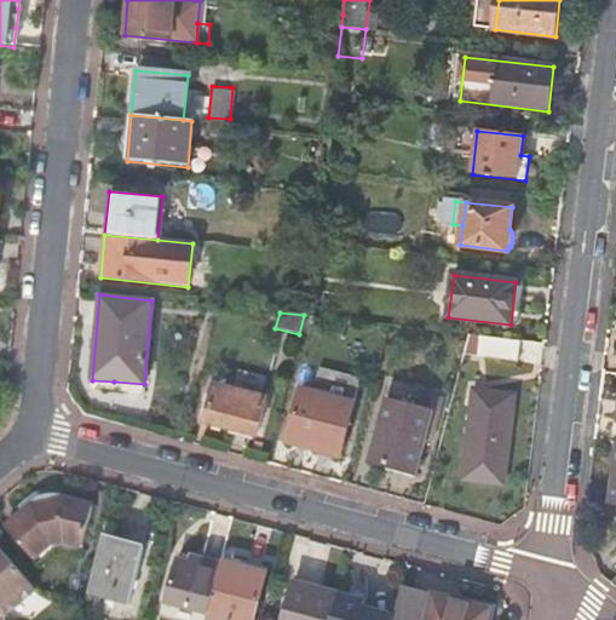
[(517,362),(520,340),(481,336),(478,355),(513,360),(513,362),(517,362)]
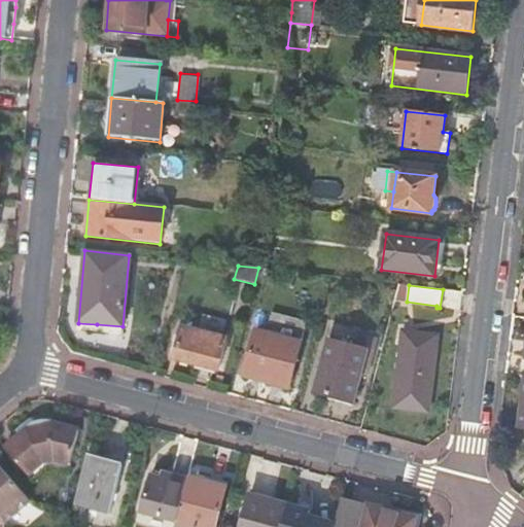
[(336,319),(332,332),(372,346),(376,332),(336,319)]
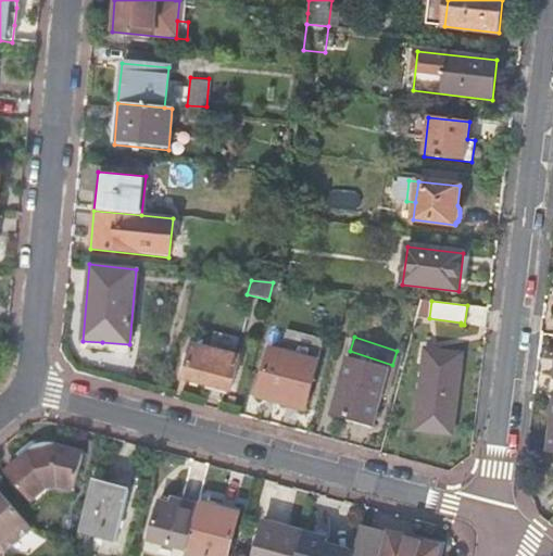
[(128,352),(129,344),(102,342),(101,350),(128,352)]
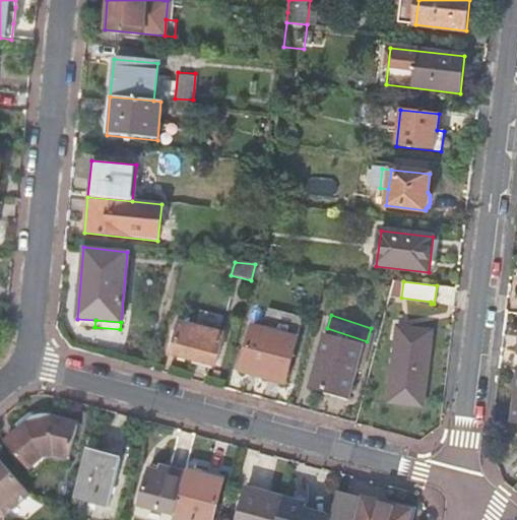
[(173,354),(191,360),(212,365),(214,366),(222,336),(181,325),(178,332),(177,339),(173,354)]
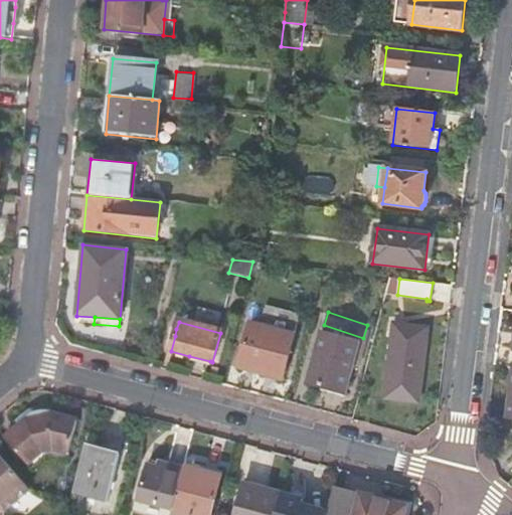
[(249,324),(237,367),(281,379),(293,336),(249,324)]
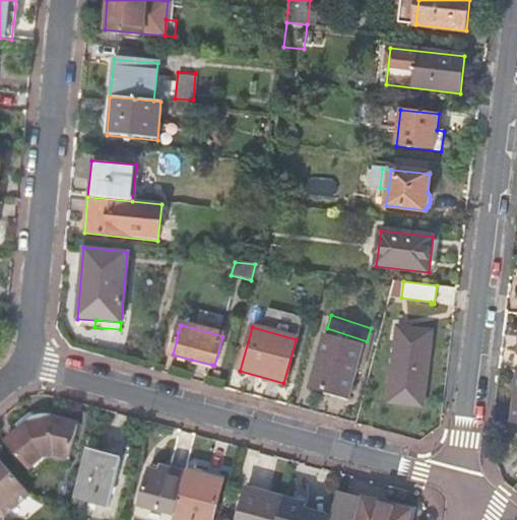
[(387,400),(386,402),(422,407),(423,404),(422,403),(431,335),(432,335),(432,332),(396,328),(395,330),(397,331),(388,400),(387,400)]
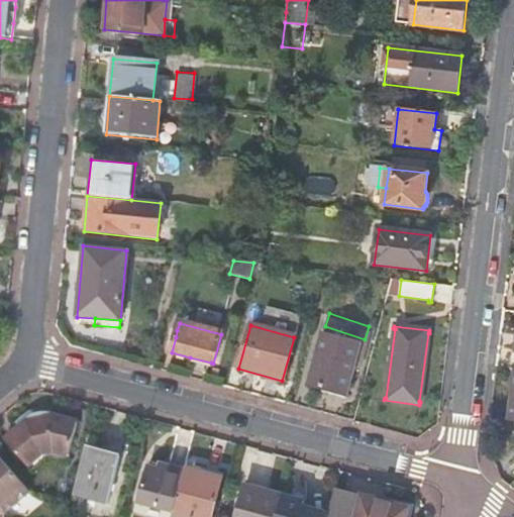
[(322,334),(308,386),(346,396),(361,344),(322,334)]
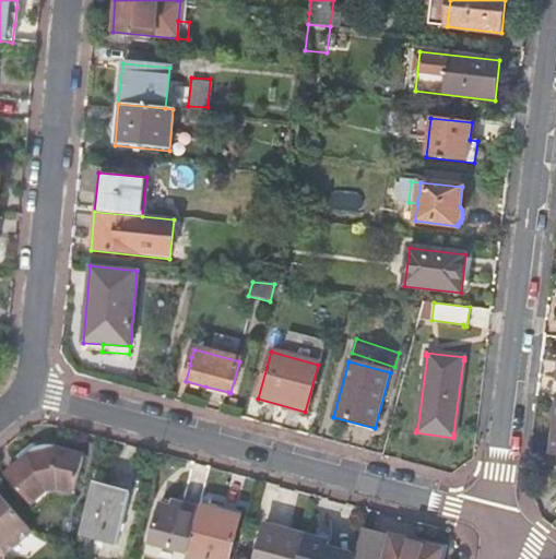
[(228,392),(205,387),(204,392),(226,397),(228,392)]
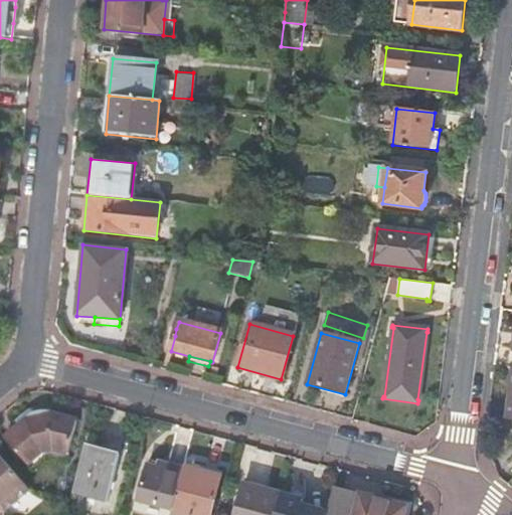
[(25,419),(4,439),(27,466),(42,453),(51,452),(66,456),(75,422),(78,423),(78,421),(50,415),(46,414),(44,414),(40,414),(36,414),(34,415),(31,416),(28,417),(25,419)]
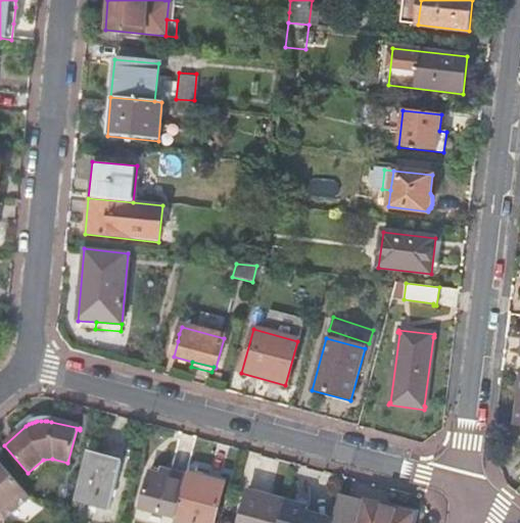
[(121,463),(86,453),(84,459),(119,467),(121,463)]
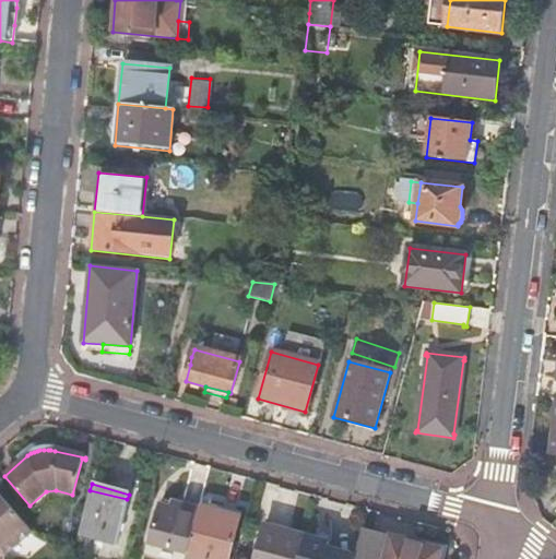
[(90,490),(78,536),(115,546),(127,499),(90,490)]
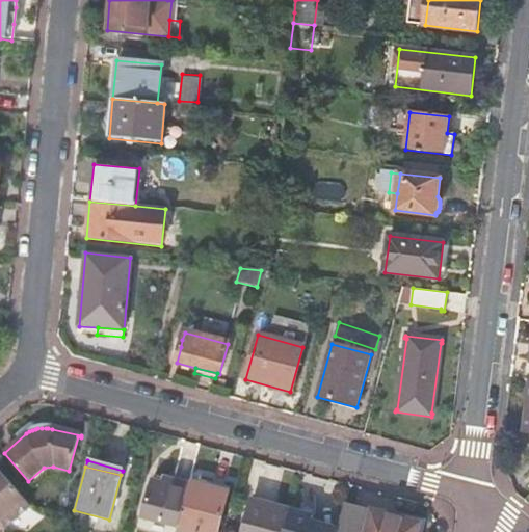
[(28,506),(0,473),(0,526),(3,528),(28,506)]
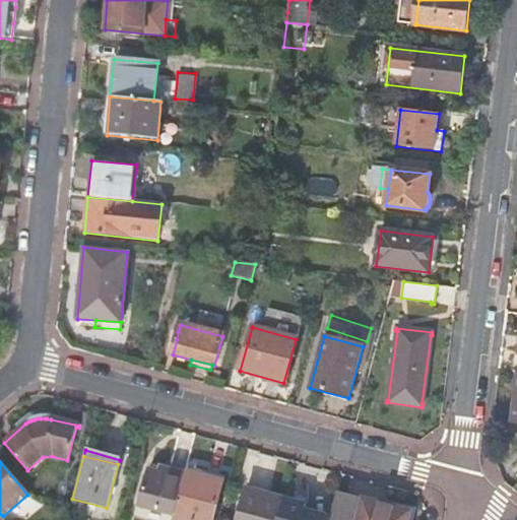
[(174,515),(185,473),(167,469),(165,475),(147,471),(139,506),(174,515)]
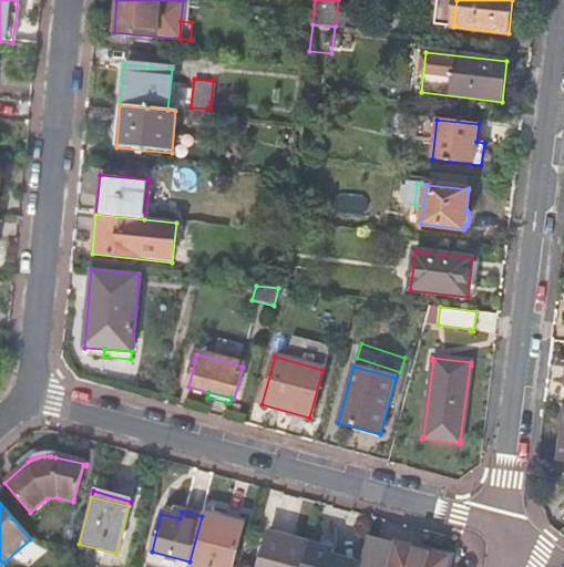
[(190,562),(188,565),(196,566),(231,566),(243,519),(221,514),(218,522),(202,516),(190,562)]
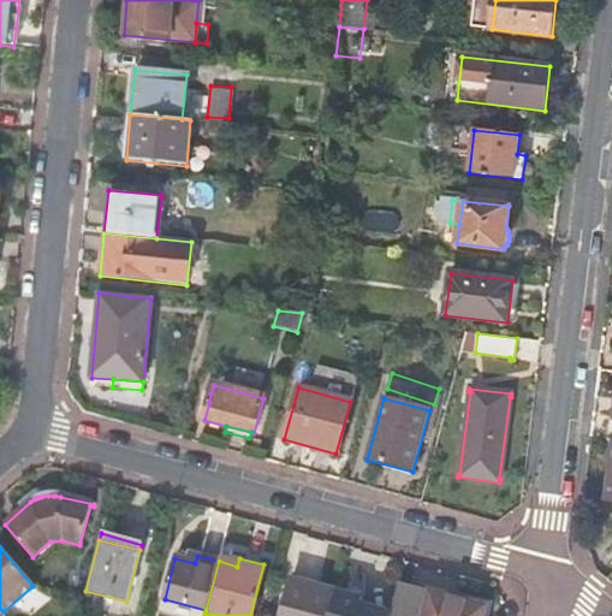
[(280,615),(327,615),(334,592),(291,580),(280,615)]
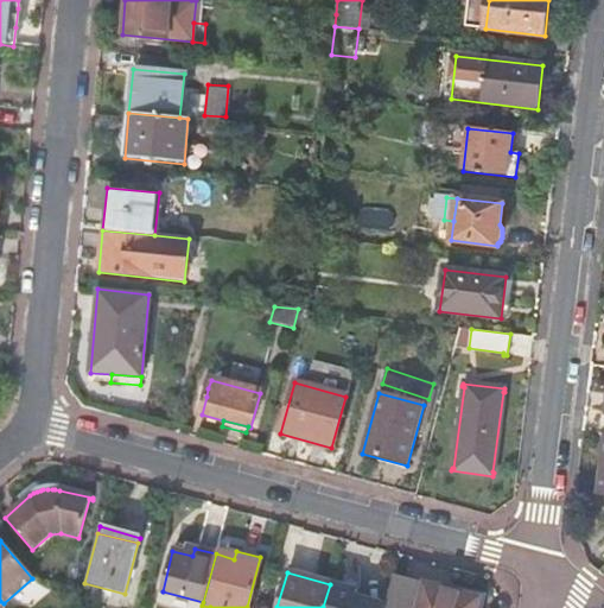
[(475,607),(478,599),(394,576),(385,607),(475,607)]
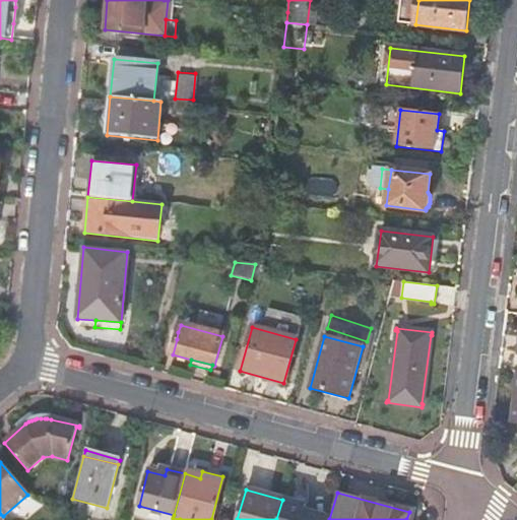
[(314,519),(318,509),(282,500),(276,519),(314,519)]
